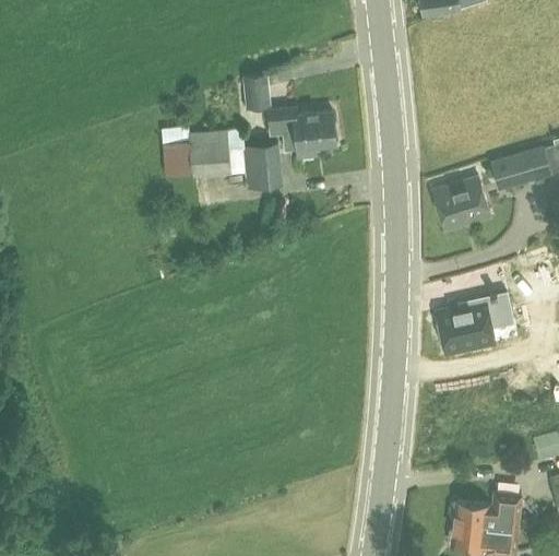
[(458,0),(423,0),(425,14),(460,10),(460,8),(458,0)]
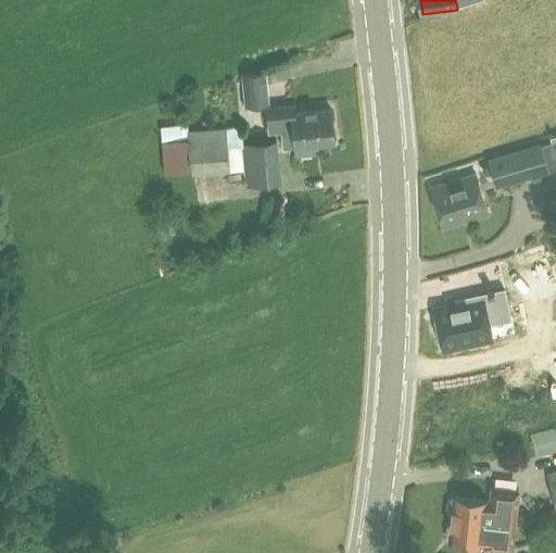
[(244,111),(268,108),(265,74),(241,77),(244,111)]
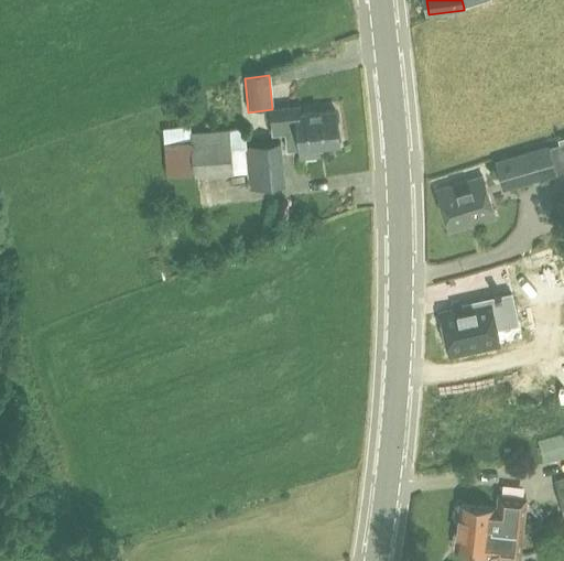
[(337,129),(335,112),(297,118),(296,109),(269,112),(272,138),(284,137),(286,137),(337,129)]
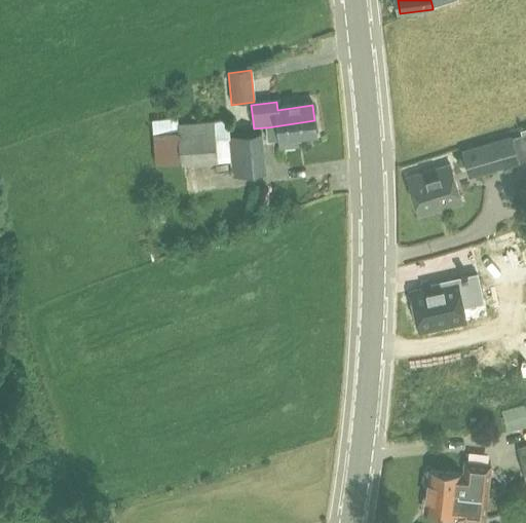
[(155,167),(179,165),(176,127),(175,119),(151,121),(155,167)]
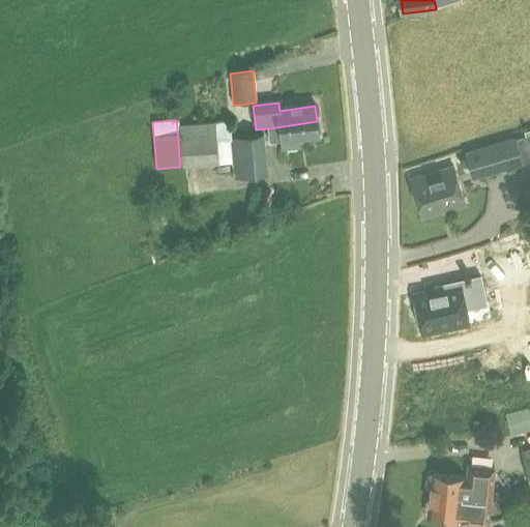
[(319,140),(317,121),(269,128),(267,128),(269,144),(282,143),(283,151),(300,149),(299,142),(319,140)]
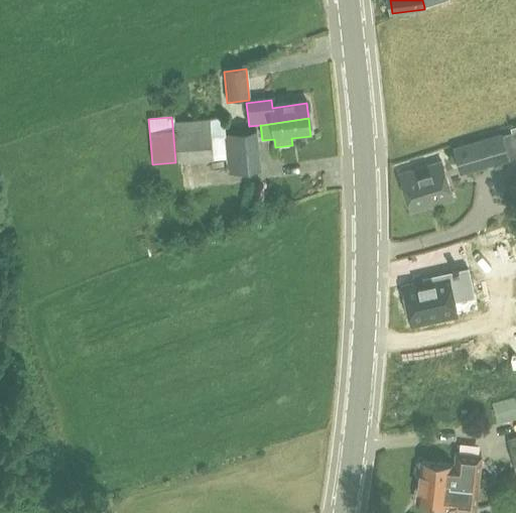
[(210,122),(211,139),(224,138),(224,136),(223,121),(210,122)]
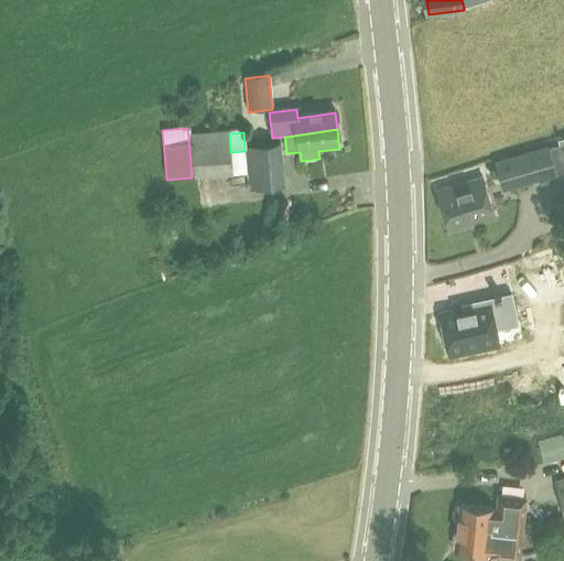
[(234,177),(230,152),(229,133),(188,137),(192,177),(193,181),(234,177)]
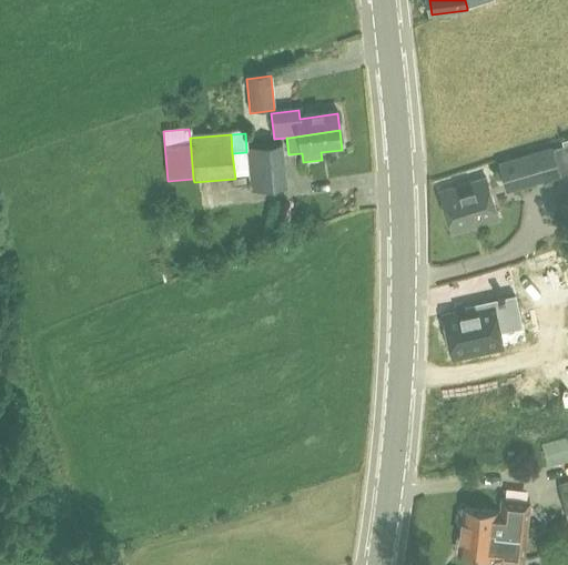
[(246,150),(246,152),(251,194),(287,190),(283,145),(246,150)]
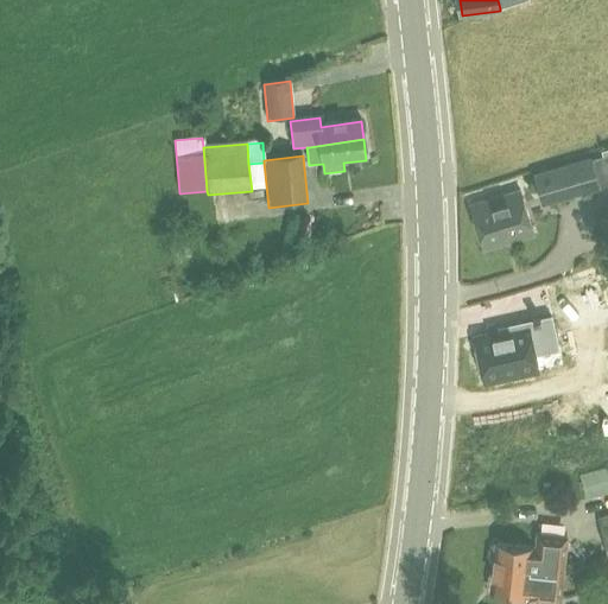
[(542,207),(599,190),(597,189),(590,163),(590,161),(533,178),(542,207)]
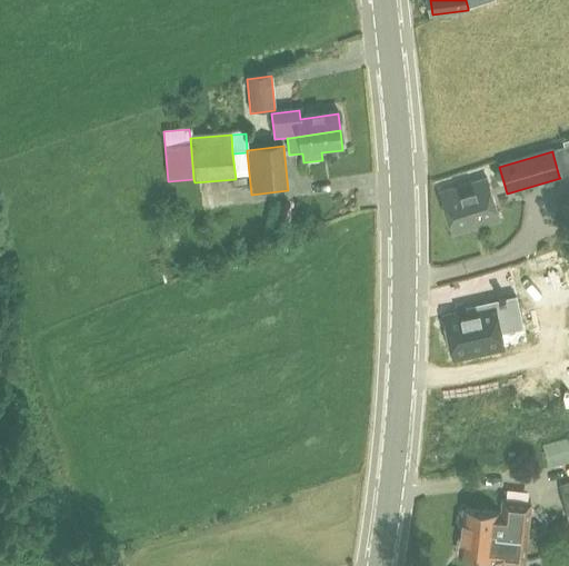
[(499,224),(487,181),(439,196),(452,238),(499,224)]
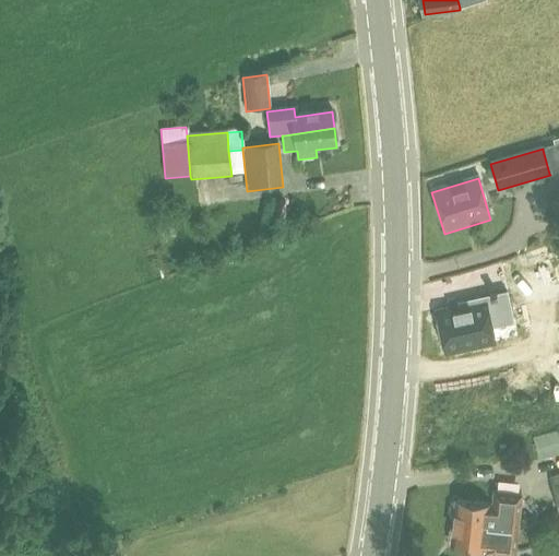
[(470,303),(436,312),(444,355),(496,344),(492,329),(513,324),(506,290),(468,299),(470,303)]
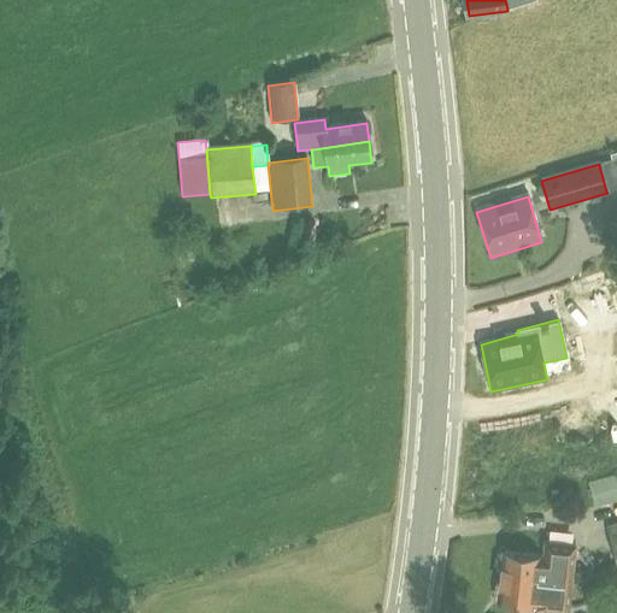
[(616,475),(576,487),(585,517),(616,507),(616,475)]
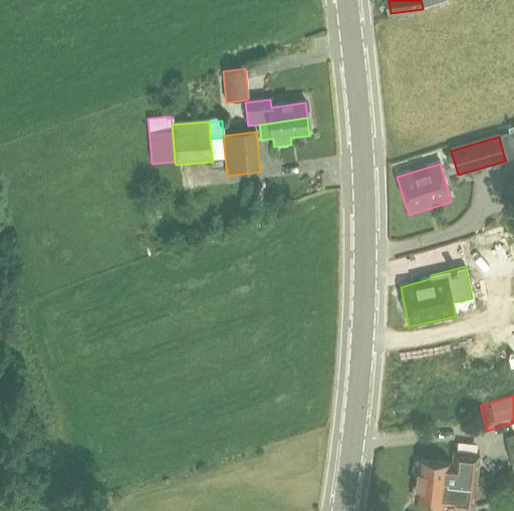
[(511,461),(513,460),(513,438),(505,441),(511,461)]
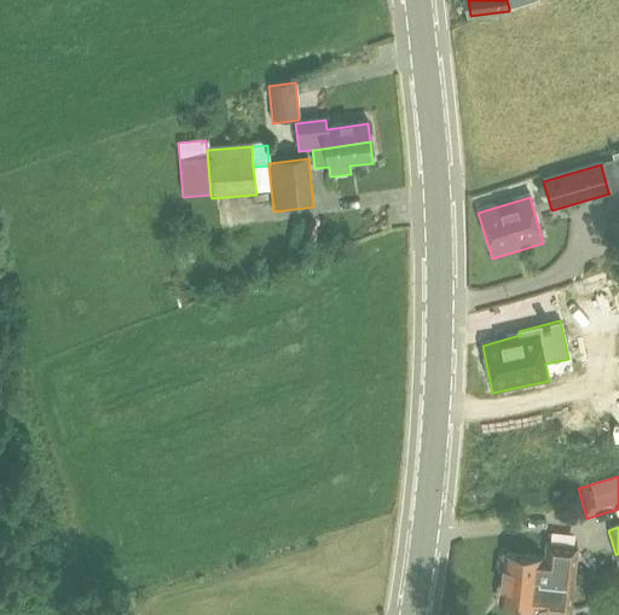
[(501,580),(574,591),(578,547),(545,545),(543,560),(503,556),(503,560),(499,563),(498,574),(502,576),(501,580)]
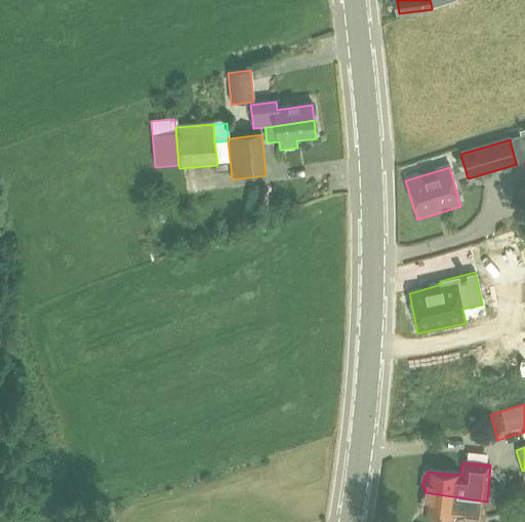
[(485,521),(487,502),(425,492),(425,497),(420,500),(420,509),(422,512),(422,513),(456,517),(456,521),(485,521)]
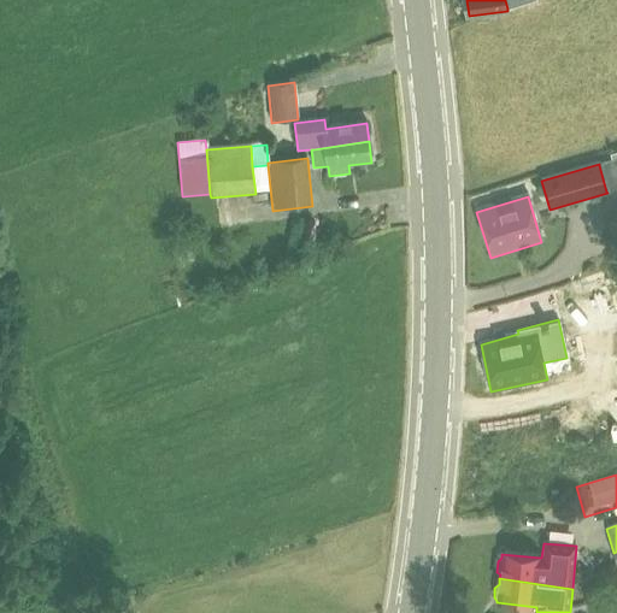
[(162,612),(159,602),(129,612),(162,612)]
